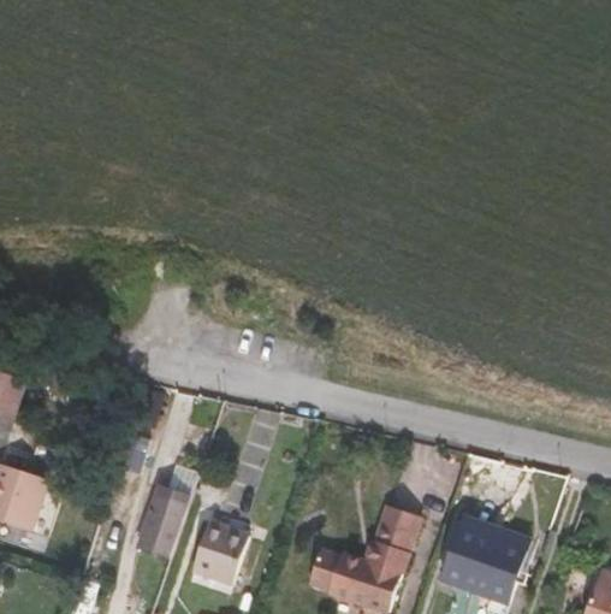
[(0,415),(11,419),(25,379),(0,370),(0,415)]
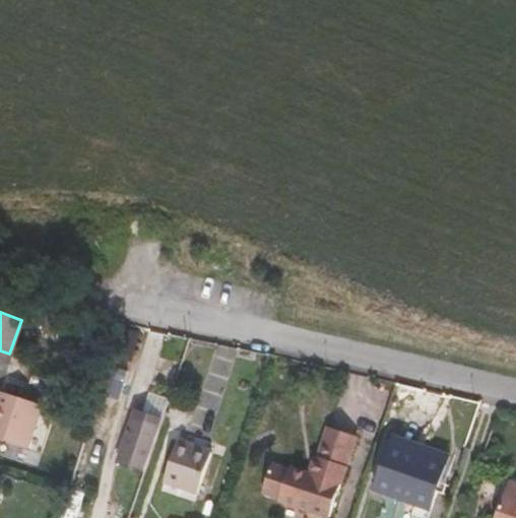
[(41,404),(0,390),(0,437),(26,447),(41,404)]
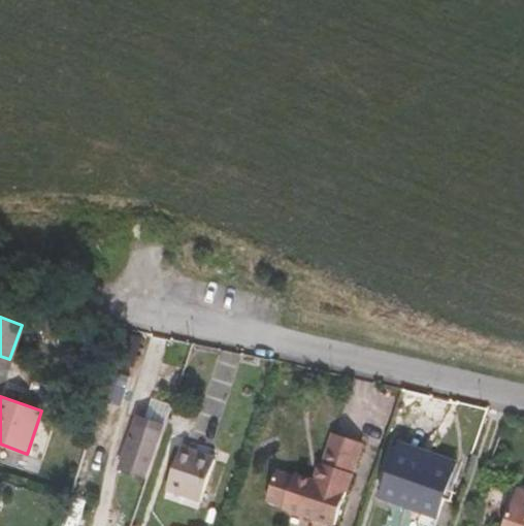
[(143,478),(158,433),(131,424),(117,468),(143,478)]
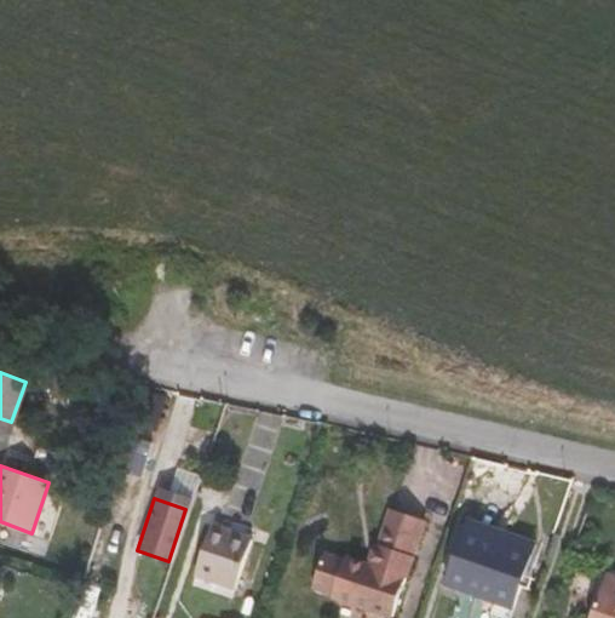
[(328,595),(389,614),(419,519),(388,508),(368,562),(342,554),(340,556),(321,549),(310,585),(329,591),(328,595)]
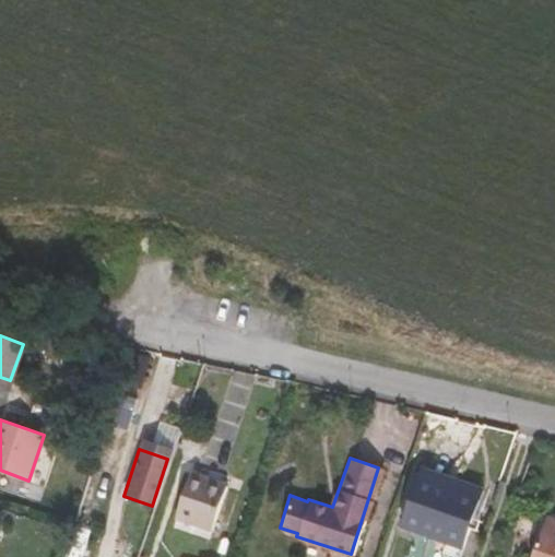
[(418,464),(416,472),(479,494),(482,486),(418,464)]
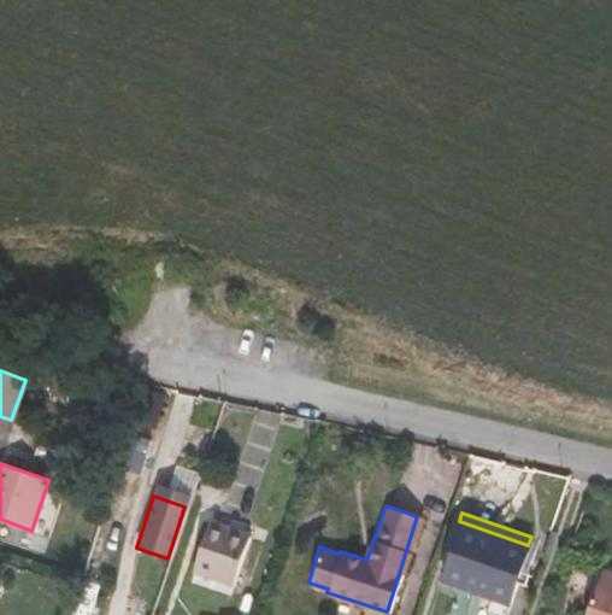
[(190,570),(224,583),(241,532),(209,521),(190,570)]
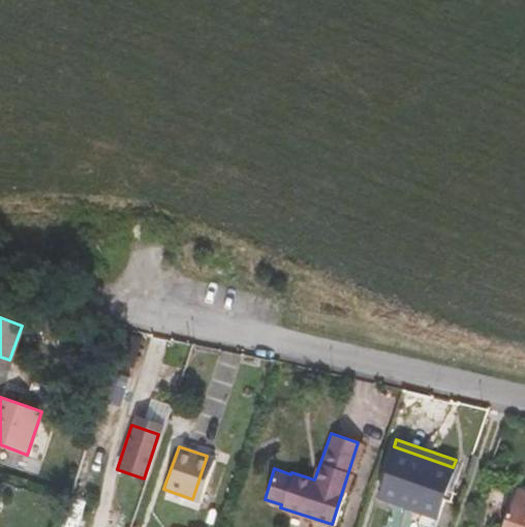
[(453,467),(394,446),(377,495),(436,516),(453,467)]
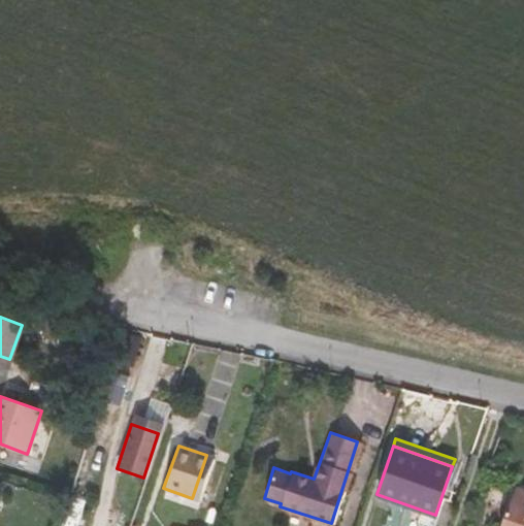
[(213,457),(206,455),(192,498),(197,500),(213,457)]
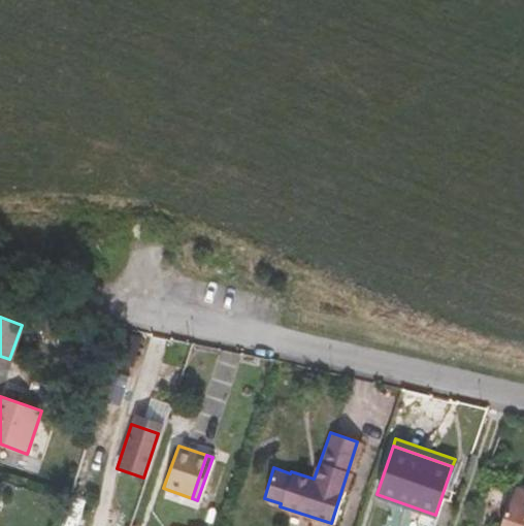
[(523,525),(523,488),(514,485),(498,525),(523,525)]
